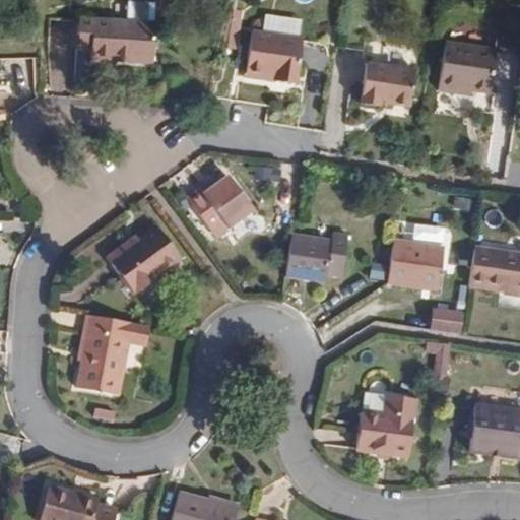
[(150,59),(152,24),(78,19),(77,45),(89,46),(88,61),(114,63),(115,57),(150,59)]
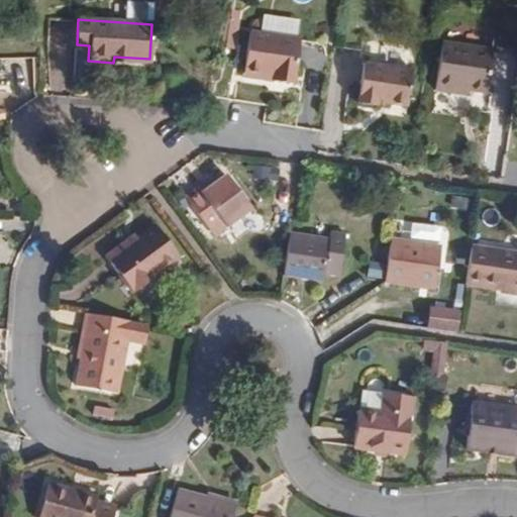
[(296,83),(301,37),(250,31),(246,72),(278,76),(277,80),(296,83)]
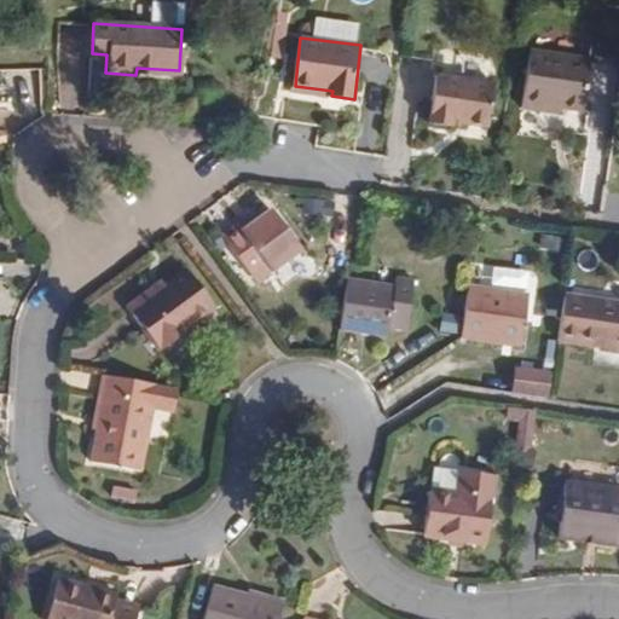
[(594,113),(600,62),(539,55),(532,110),(556,114),(556,108),(573,110),(577,110),(594,113)]
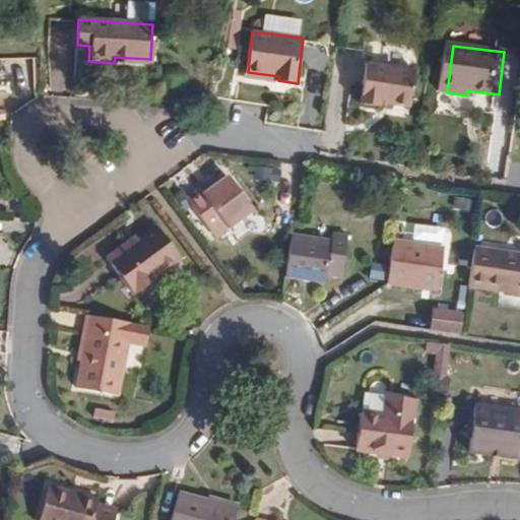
[(410,105),(413,69),(364,63),(360,104),(381,106),(381,102),(410,105)]
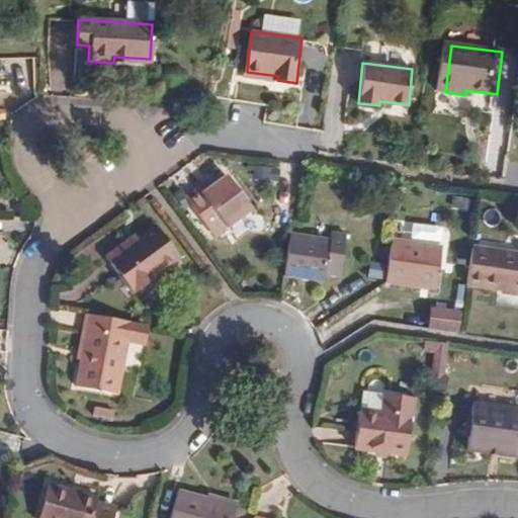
[(278,76),(247,72),(253,81),(277,80),(278,76)]
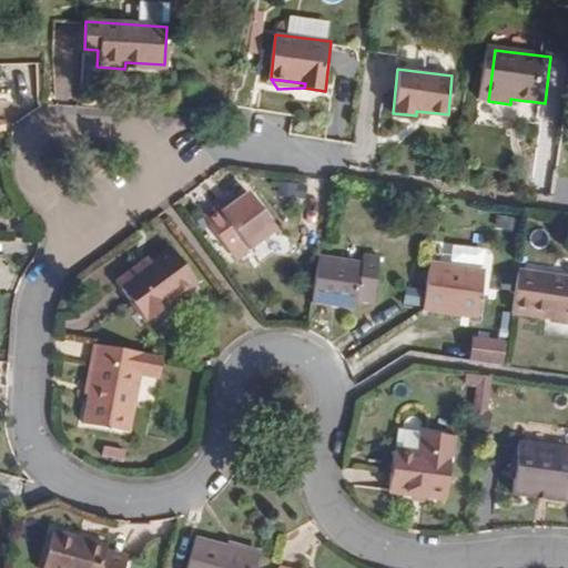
[(548,124),(550,109),(544,108),(545,103),(529,101),(527,122),(548,124)]
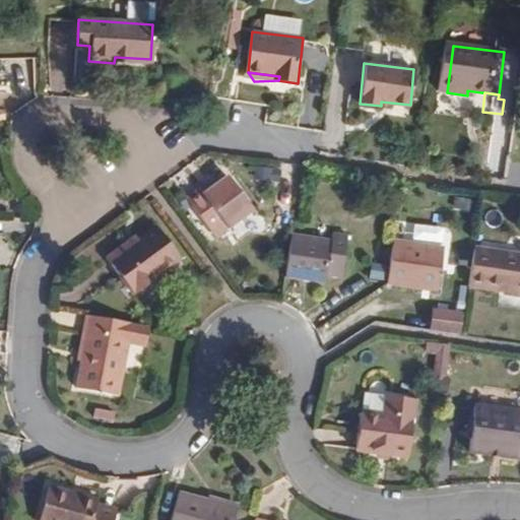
[(257,211),(232,178),(217,186),(203,196),(199,190),(187,199),(213,235),(225,225),(229,230),(257,211)]
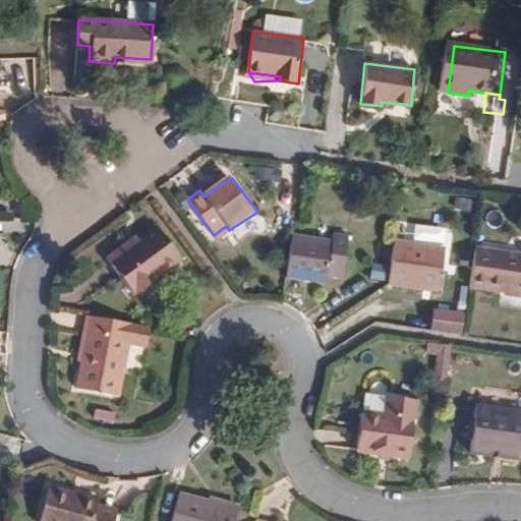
[(204,196),(218,186),(214,181),(199,190),(204,196)]
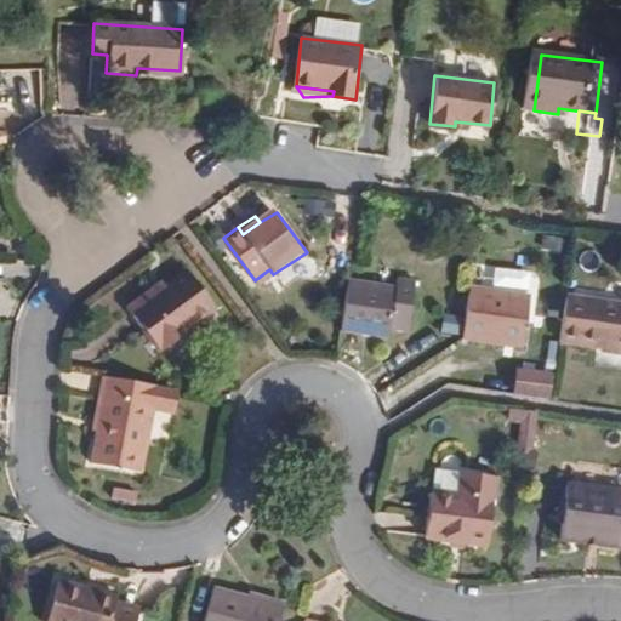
[(534,286),(534,269),(473,266),(473,284),(534,286)]
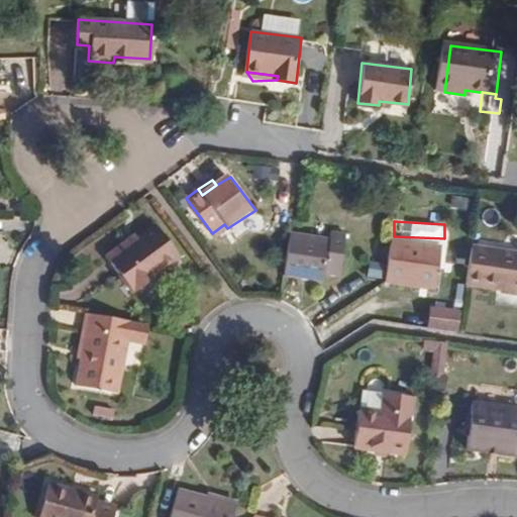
[(179,255),(154,224),(131,241),(127,235),(104,253),(129,286),(151,270),(154,275),(179,255)]
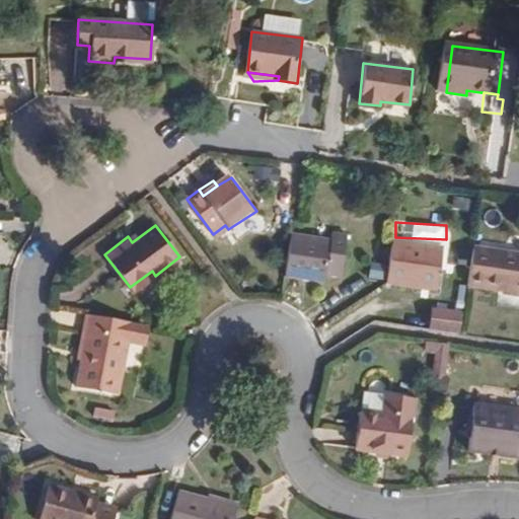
[(341,278),(348,235),(334,233),(331,240),(291,233),(285,277),(325,283),(326,276),(341,278)]
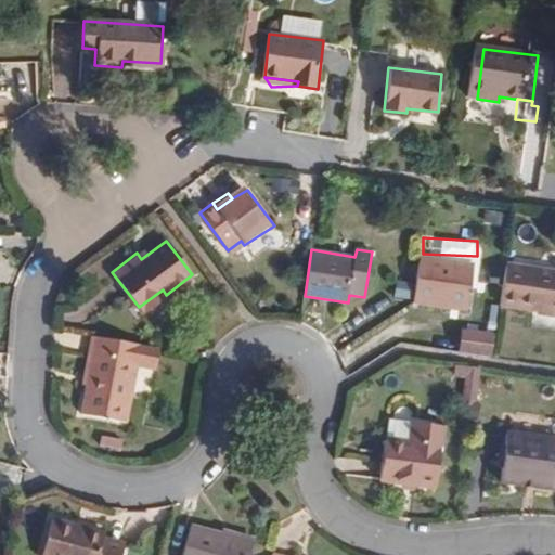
[(467,310),(475,265),(418,257),(412,301),(467,310)]
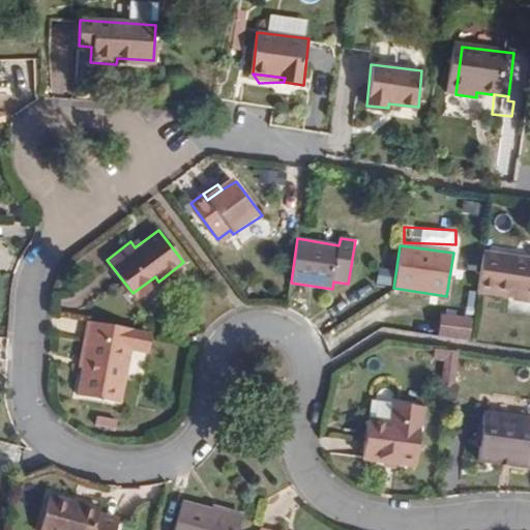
[(529,300),(529,260),(483,254),(477,293),(529,300)]
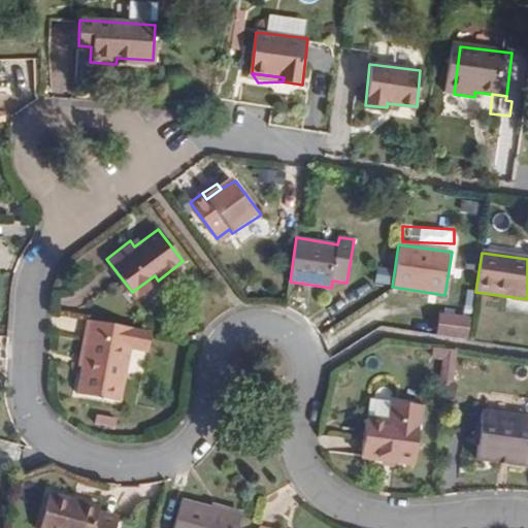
[(389,283),(392,268),(376,266),(374,281),(389,283)]
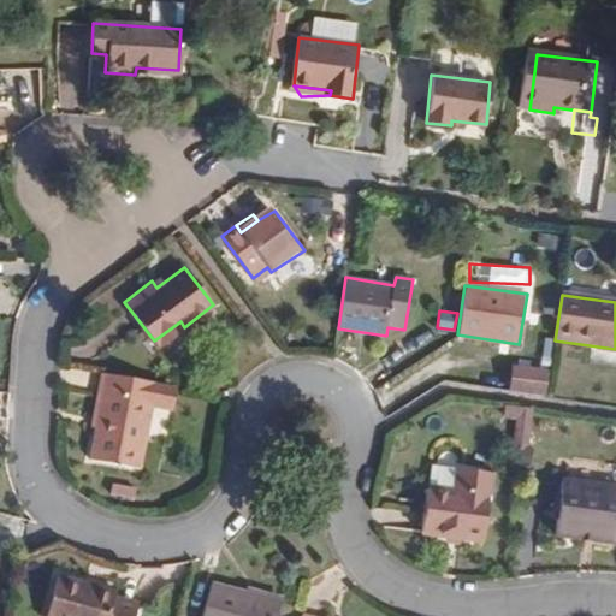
[(548,369),(510,363),(507,390),(544,395),(548,369)]
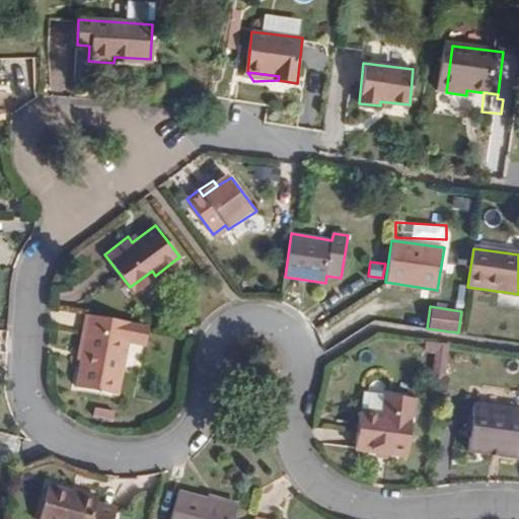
[(126,393),(140,319),(100,312),(86,385),(126,393)]
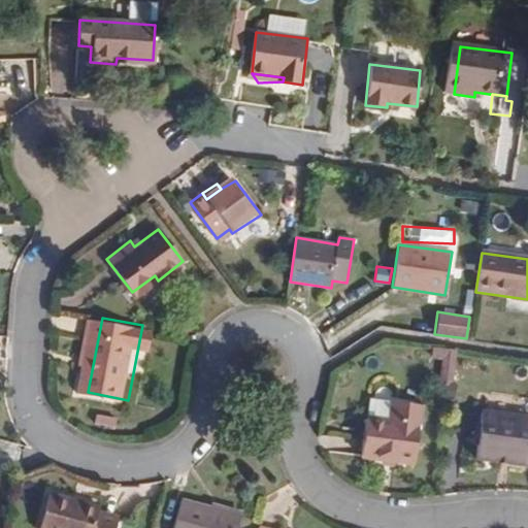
[(453,386),(456,353),(451,352),(432,349),(430,360),(443,362),(440,385),(453,386)]
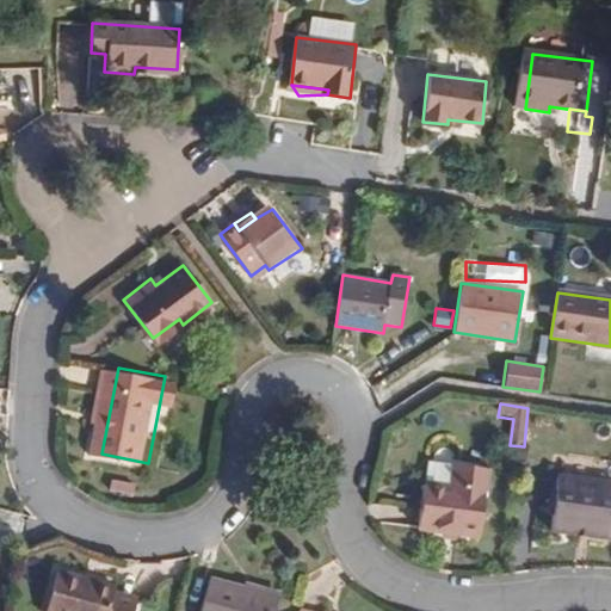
[(449,493),(451,467),(426,464),(423,489),(449,493)]
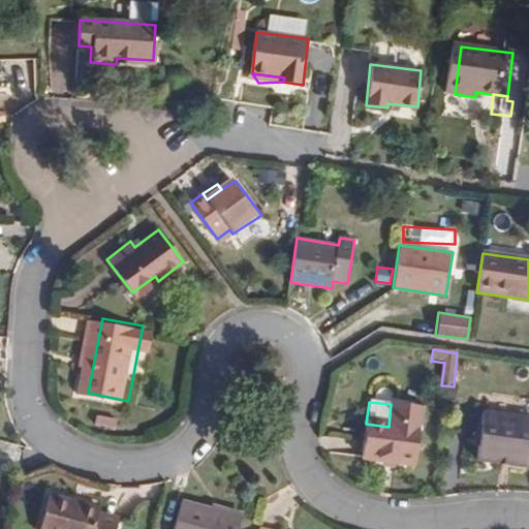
[(412,467),(421,407),(391,404),(389,427),(366,424),(361,460),(412,467)]
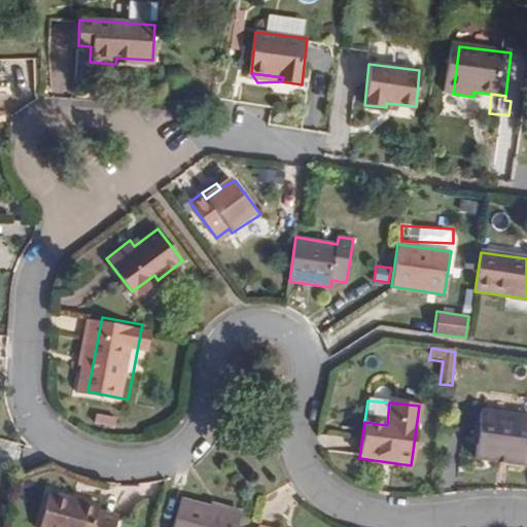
[(526,464),(526,456),(526,417),(481,412),(476,458),(526,464)]
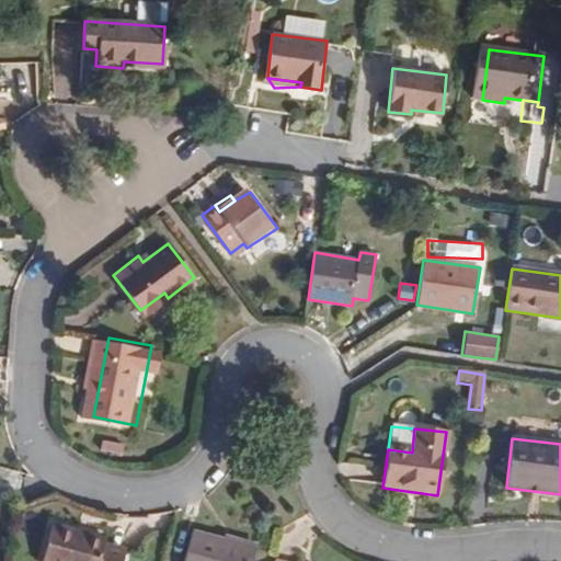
[(117,560),(122,549),(101,544),(102,538),(52,524),(41,560),(117,560)]
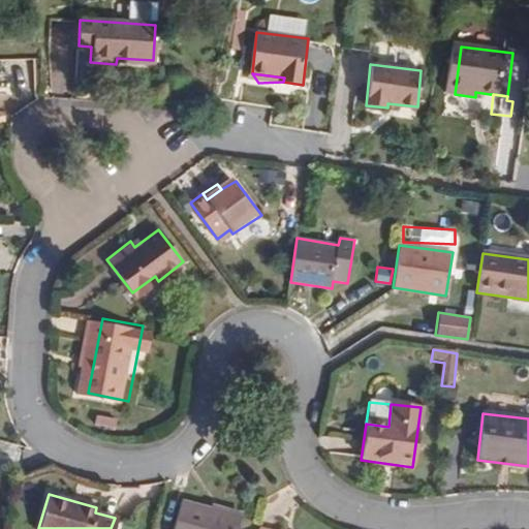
[(236,528),(240,517),(182,501),(174,528),(236,528)]
